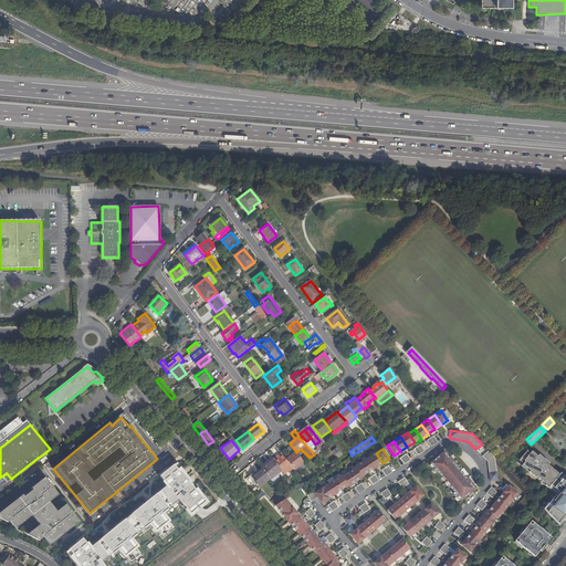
[(488,461),(491,480),(498,480),(495,459),(488,450),(482,456),(488,461)]
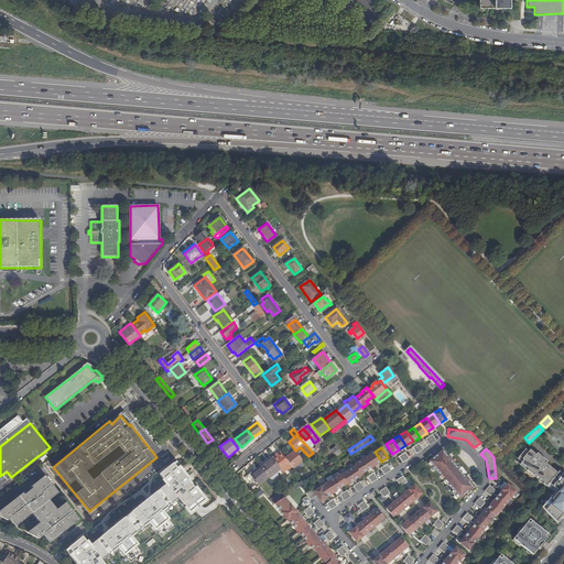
[(448,484),(461,498),(474,487),(468,480),(465,477),(451,459),(448,456),(447,455),(443,449),(430,461),(441,475),(442,475),(449,483),(448,484)]
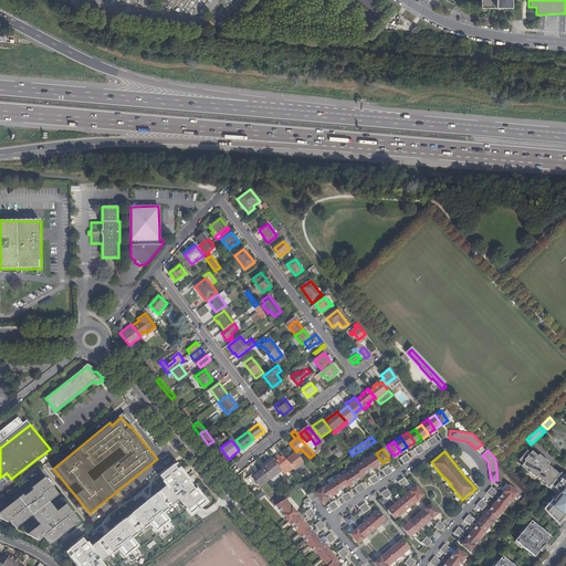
[(544,509),(559,525),(565,516),(565,475),(561,472),(559,474),(547,464),(549,463),(538,454),(537,457),(532,451),(530,453),(526,451),(519,460),(521,462),(523,463),(521,467),(535,478),(536,477),(546,484),(545,485),(548,488),(551,485),(559,492),(556,494),(549,503),(544,509)]
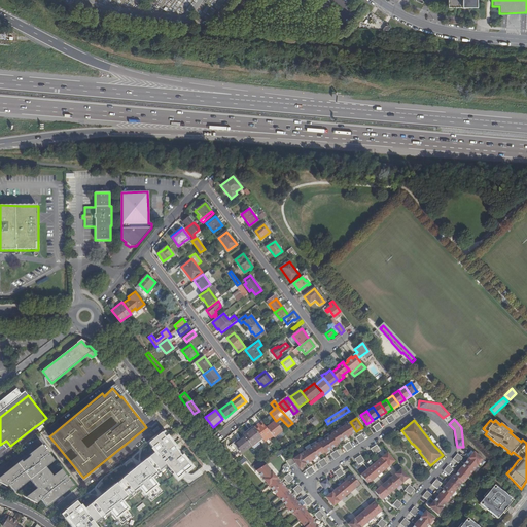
[(274,437),(283,430),(276,421),(267,428),(273,436),(274,437)]
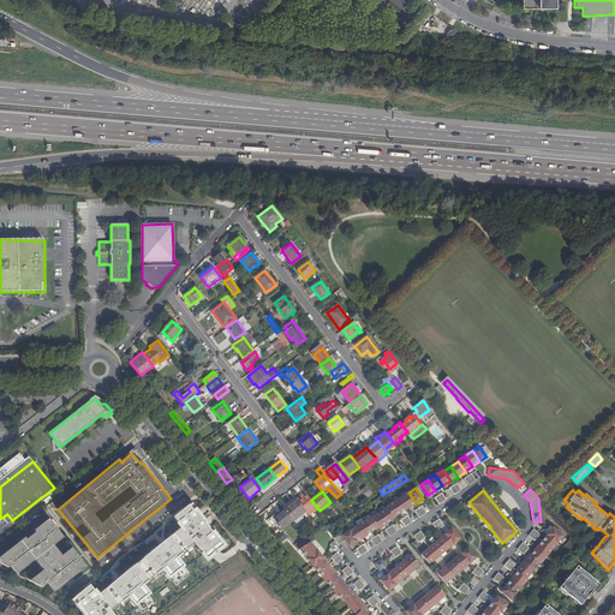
[(408,493),(401,497),(408,508),(416,503),(408,493)]
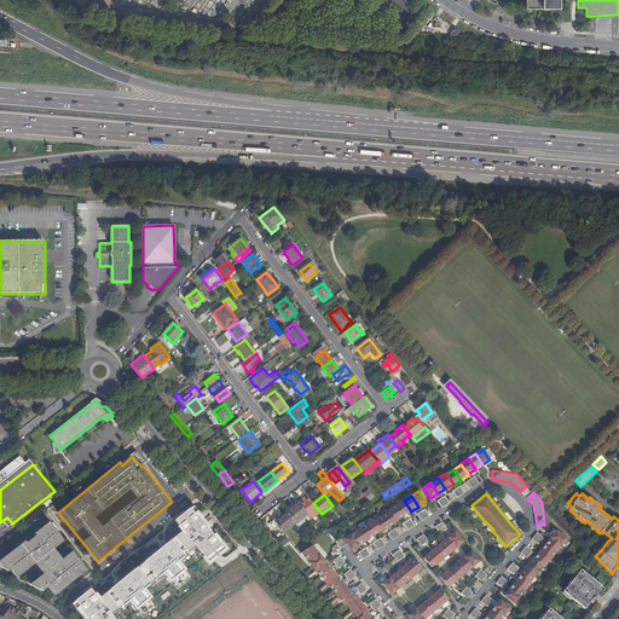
[(185,498),(177,505),(180,509),(187,503),(185,498)]
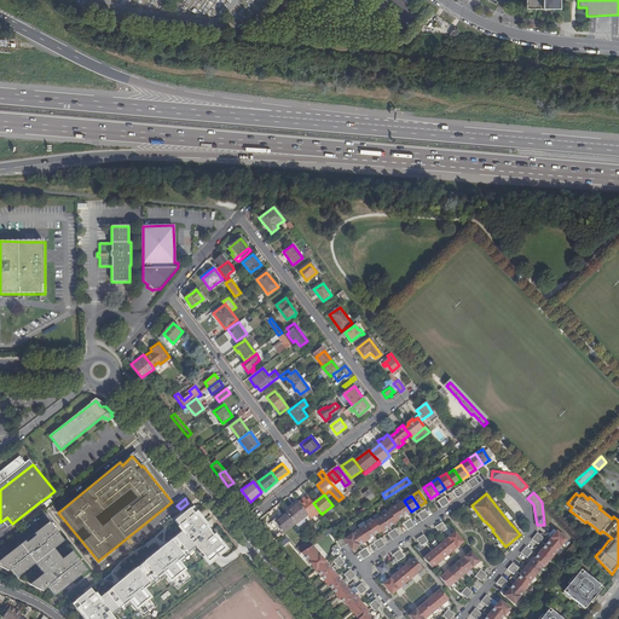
[(301,501),(299,503),(308,514),(310,516),(314,513),(317,516),(320,513),(313,503),(310,498),(304,503),(301,501)]
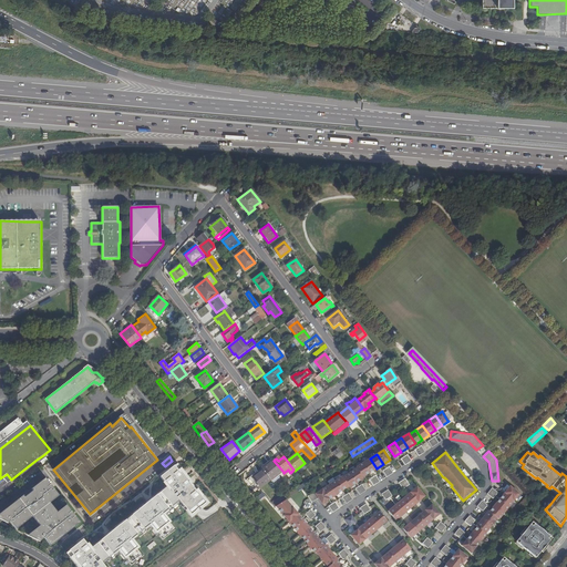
[(271,457),(261,466),(261,467),(271,480),(282,471),(274,461),(271,457)]
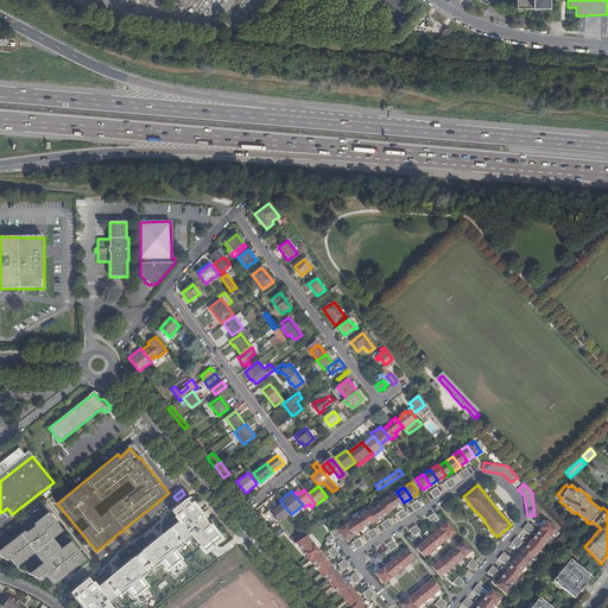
[(397,492),(390,496),(397,507),(404,502),(397,492)]
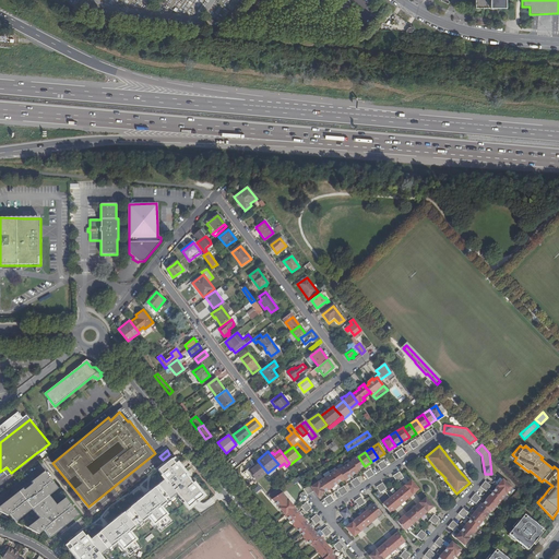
[(188,510),(205,496),(175,458),(174,456),(173,456),(156,470),(163,478),(87,539),(81,531),(63,544),(74,558),(103,558),(100,557),(118,543),(129,558),(142,547),(131,533),(149,519),(161,532),(173,522),(161,508),(177,495),(188,510)]
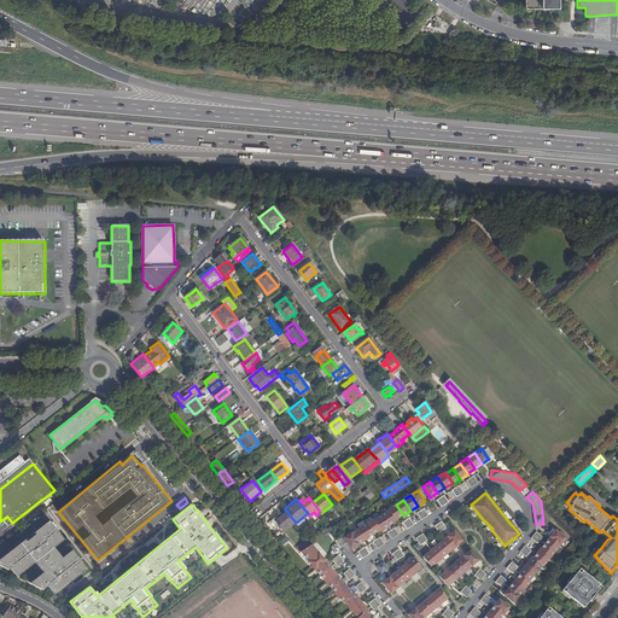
[(396,505),(389,509),(389,511),(396,520),(403,516),(396,505)]
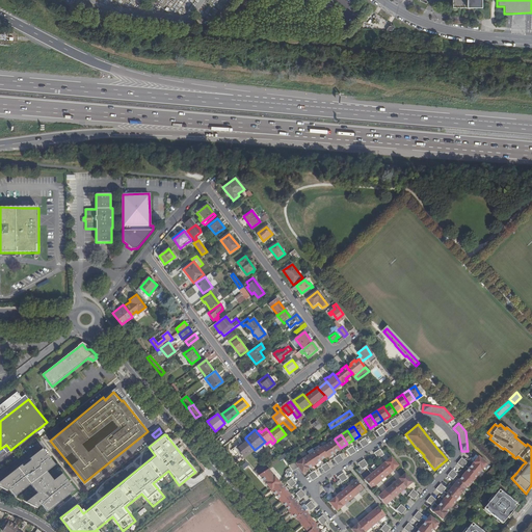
[(245,439),(234,448),(243,459),(255,450),(245,439)]
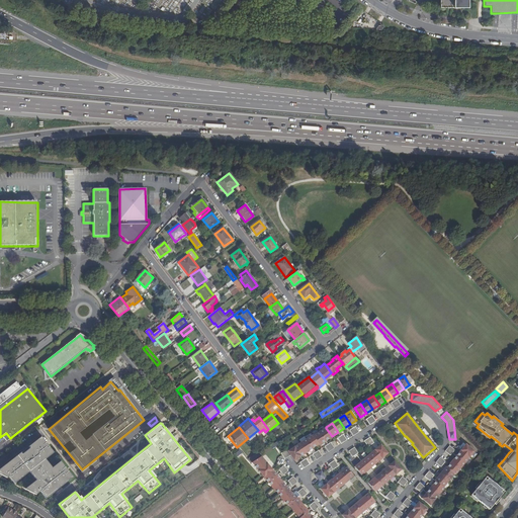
[(326,428),(320,432),(326,441),(332,437),(332,436),(326,428)]
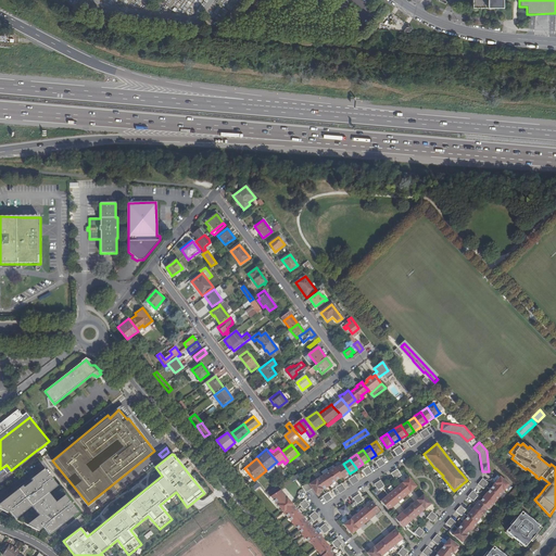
[(343,478),(350,474),(343,464),(337,468),(342,477),(343,478)]
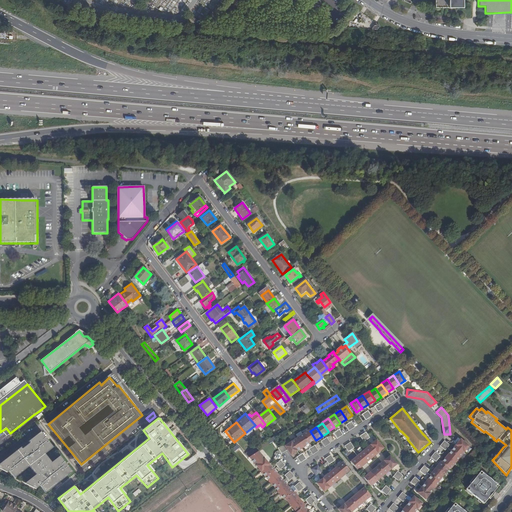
[(54,447),(45,437),(40,430),(0,460),(0,468),(7,473),(10,471),(15,478),(30,466),(36,475),(34,477),(35,479),(28,485),(36,489),(41,486),(46,493),(73,472),(60,456),(52,462),(45,454),(54,447)]
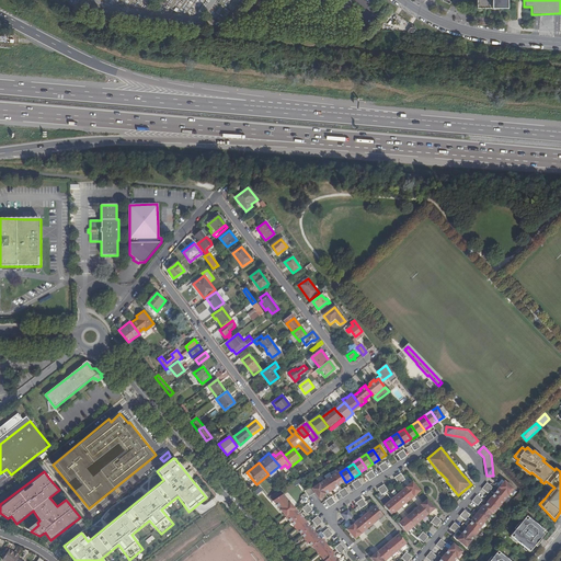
[(339,471),(332,476),(339,485),(345,481),(340,472),(339,471)]
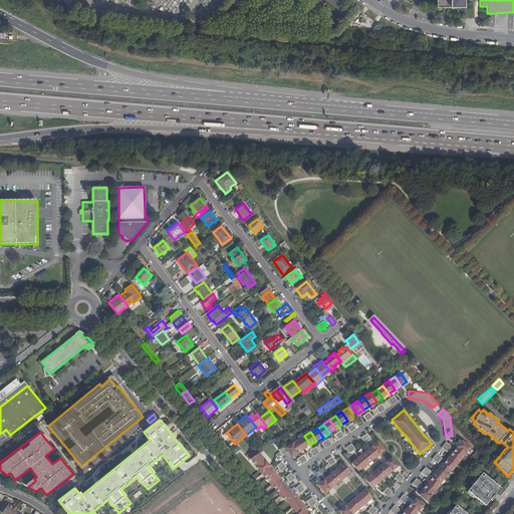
[(304,436),(298,440),(304,449),(310,445),(304,436)]
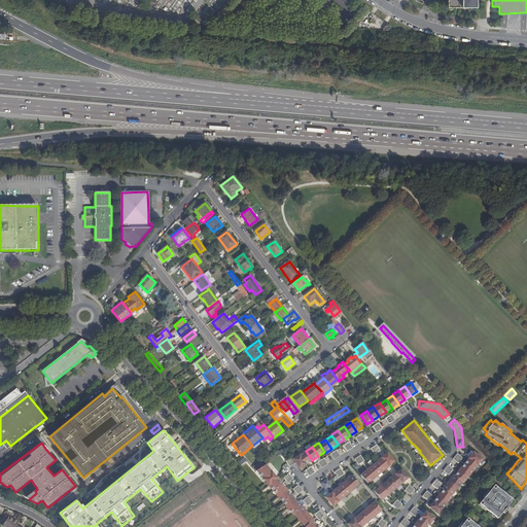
[(306,451),(300,455),(306,464),(312,460),(306,451)]
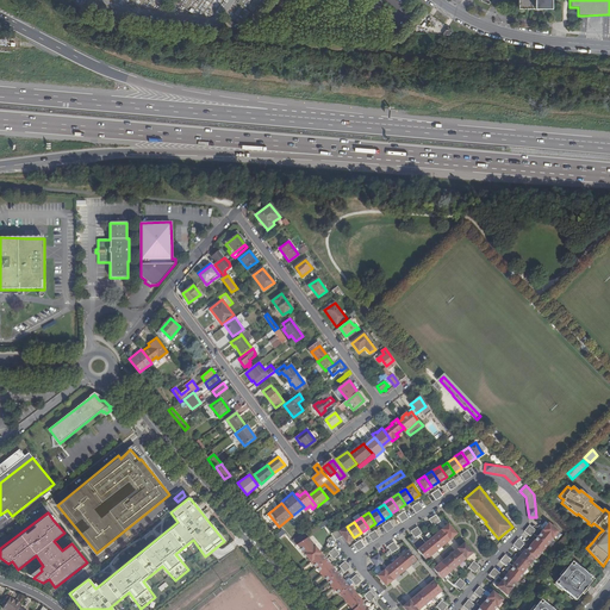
[(548,523),(543,529),(553,537),(558,531),(548,523)]
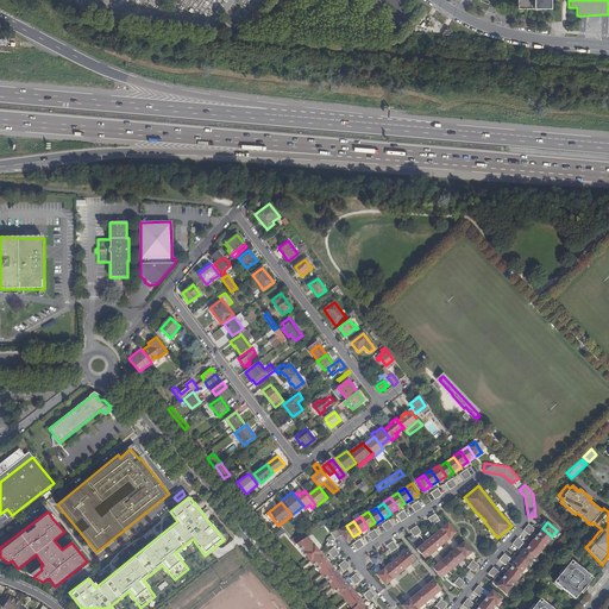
[(592,522),(590,525),(598,532),(602,529),(592,522)]
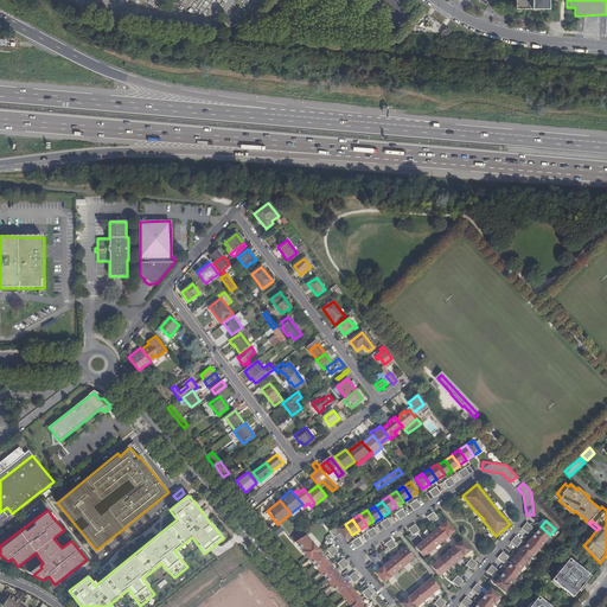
[(446,522),(440,526),(447,536),(454,531),(446,522)]
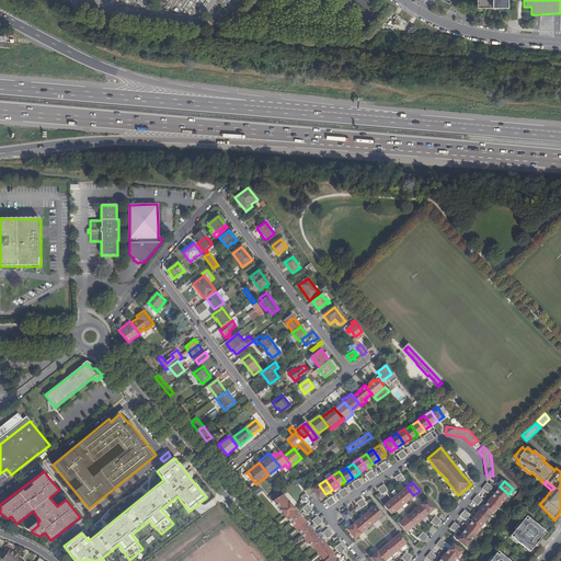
[(319,499),(325,494),(319,484),(312,489),(315,493),(319,499)]
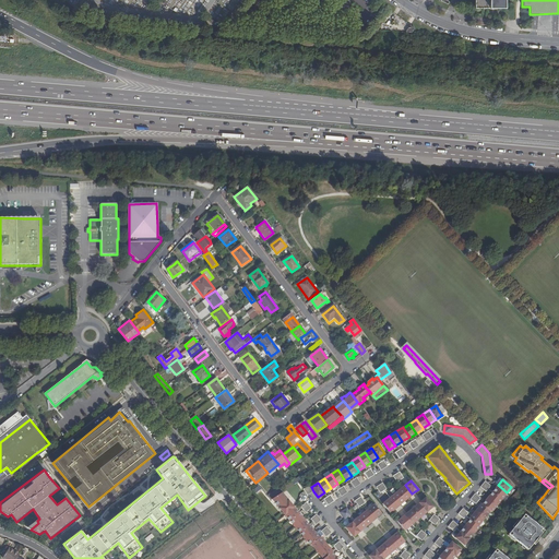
[(405,500),(412,494),(405,485),(397,491),(405,500)]
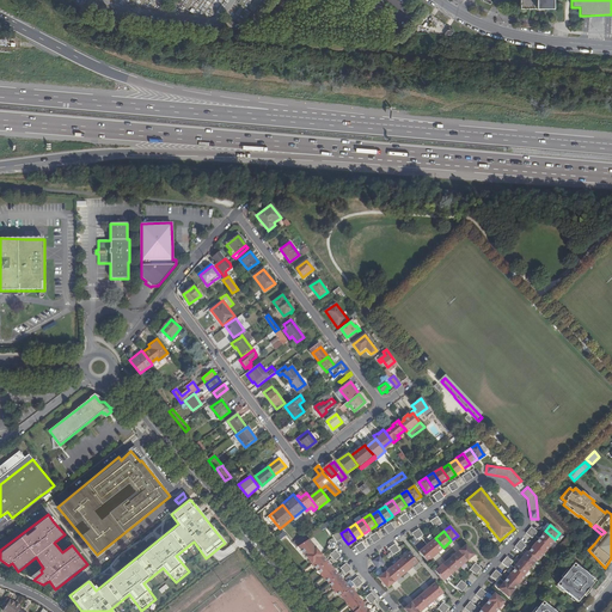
[(545,531),(539,538),(549,546),(555,539),(545,531)]
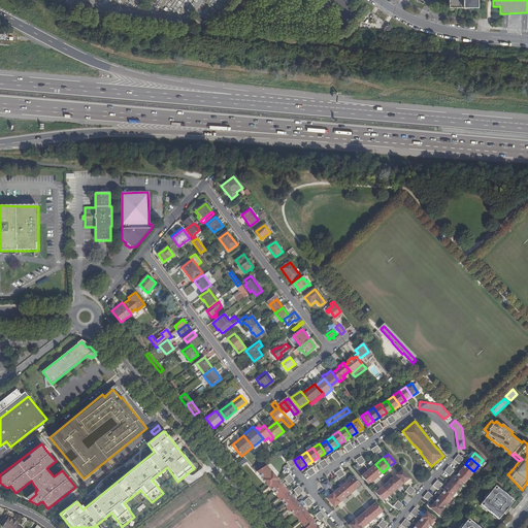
[(375,464),(368,469),(375,477),(383,472),(375,464)]
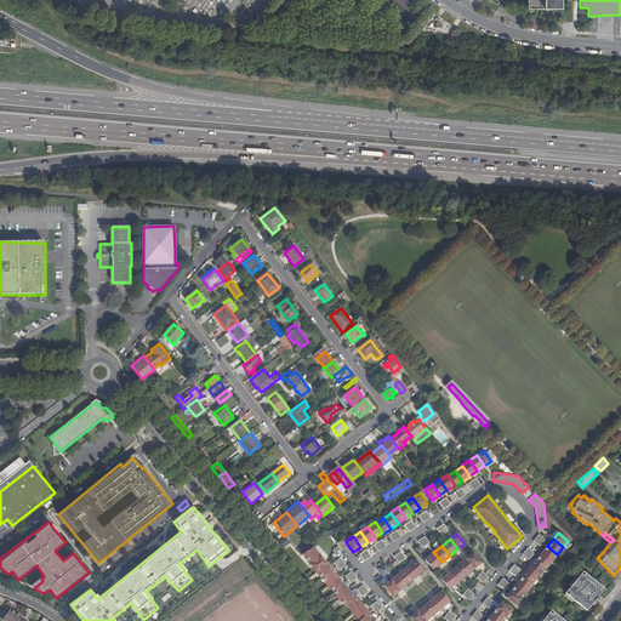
[(547,546),(541,552),(552,560),(557,554),(547,546)]
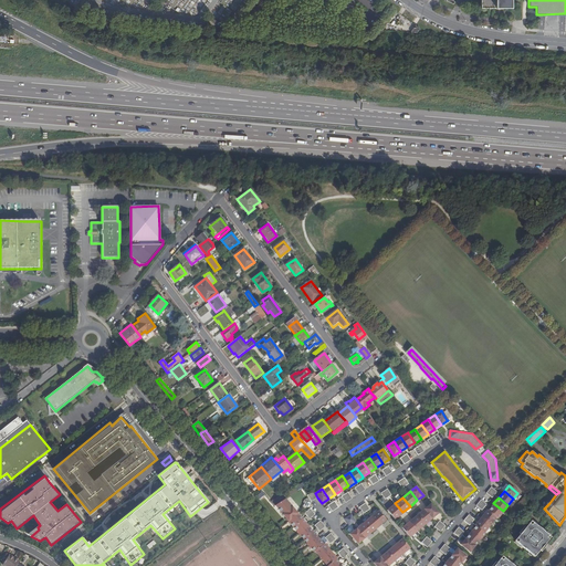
[(420,499),(416,503),(421,510),(426,505),(420,499)]
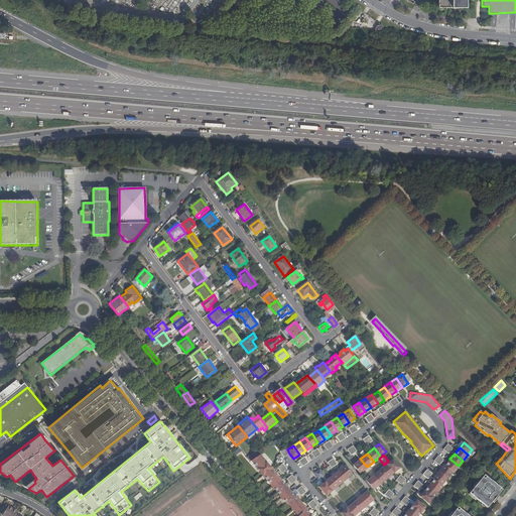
[(360,473),(367,467),(360,459),(353,465),(360,473)]
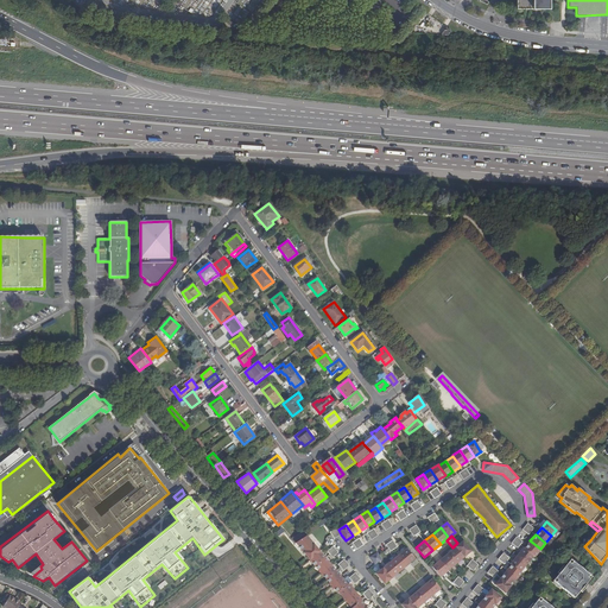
[(530,540),(525,548),(533,556),(534,556),(540,549),(530,540)]
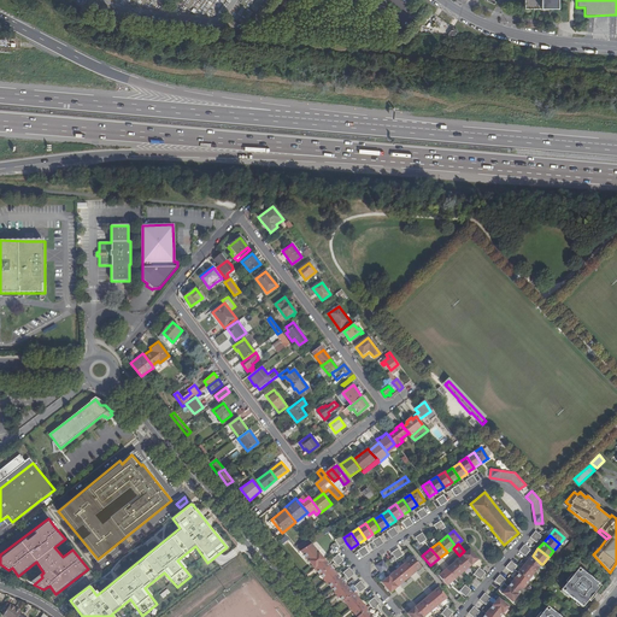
[(469,550),(465,552),(463,554),(471,564),(477,559),(469,550)]
